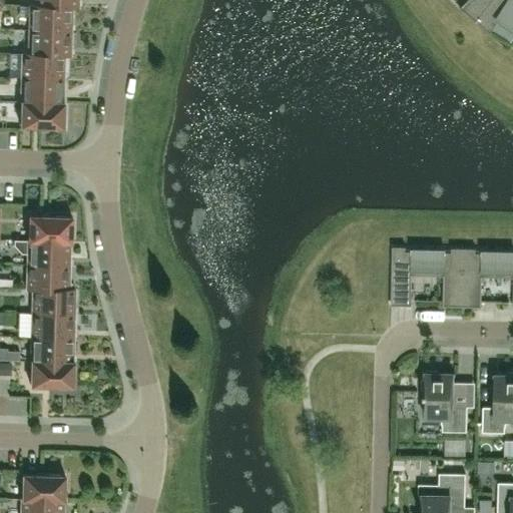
[(468,0),(461,8),(461,7),(460,8),(476,20),(492,0),(468,0)]
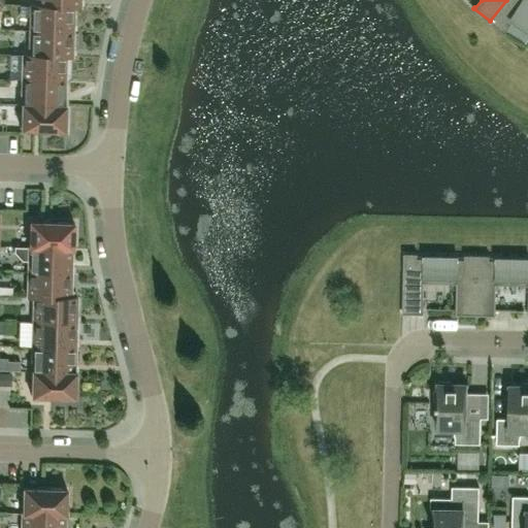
[(527,0),(506,0),(490,21),(506,34),(507,33),(506,32),(516,17),(527,24),(527,0)]
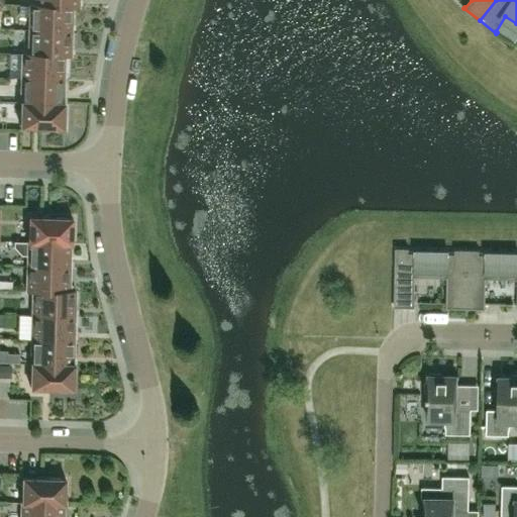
[(35,5),(29,4),(28,30),(72,32),(73,7),(73,6),(35,5)]
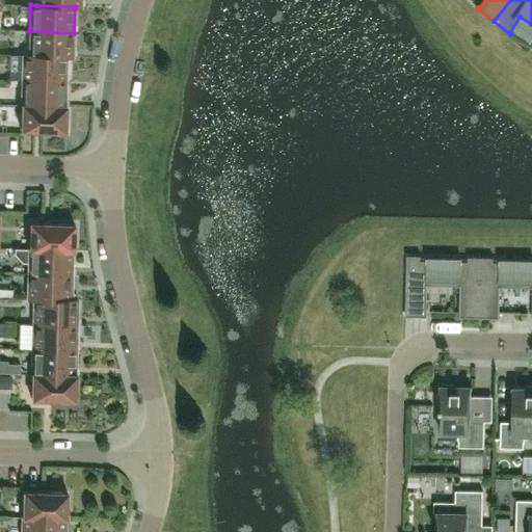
[(67,56),(67,57),(73,57),(74,33),(29,31),(28,54),(28,55),(67,56)]
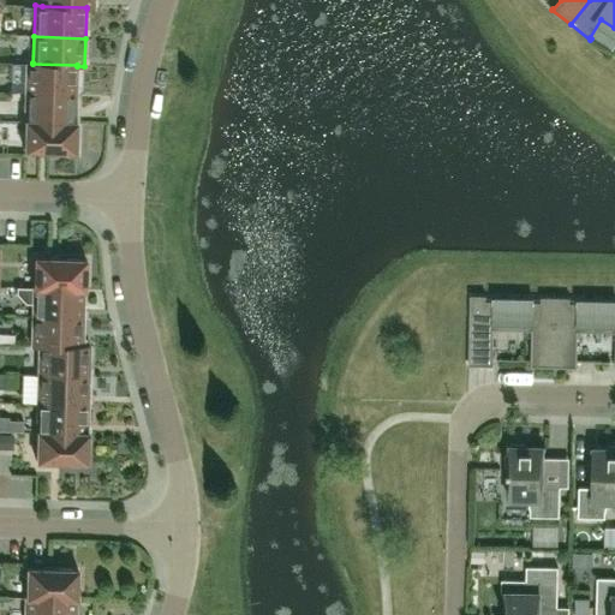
[(77,95),(77,66),(77,65),(33,64),(33,63),(25,63),(24,94),(77,95)]
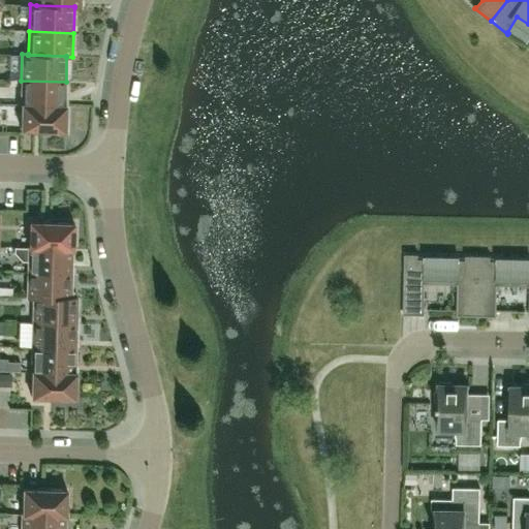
[(65,105),(66,82),(21,81),(21,105),(22,105),(22,104),(65,105)]
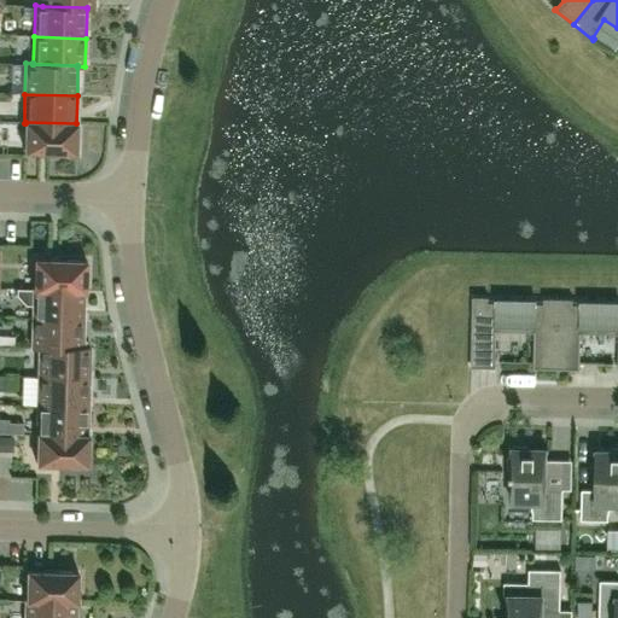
[(25,122),(25,123),(24,152),(76,153),(77,123),(76,123),(25,122)]
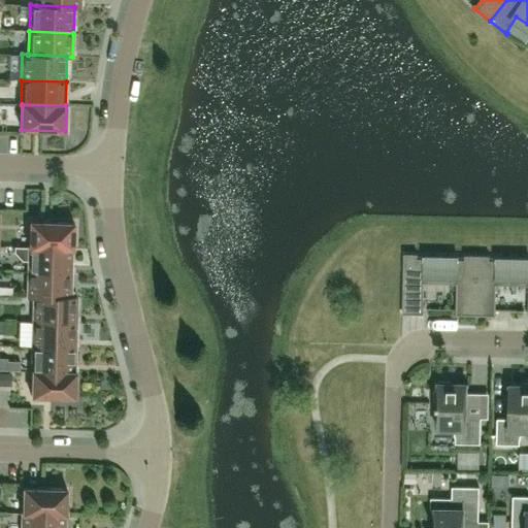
[(29,246),(73,248),(74,223),(30,222),(29,246)]
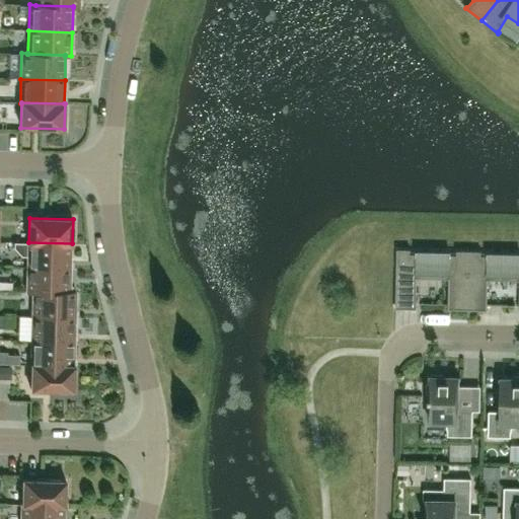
[(26,267),(70,268),(71,244),(72,244),(72,243),(28,242),(27,242),(27,243),(13,242),(13,247),(21,256),(27,256),(26,267)]
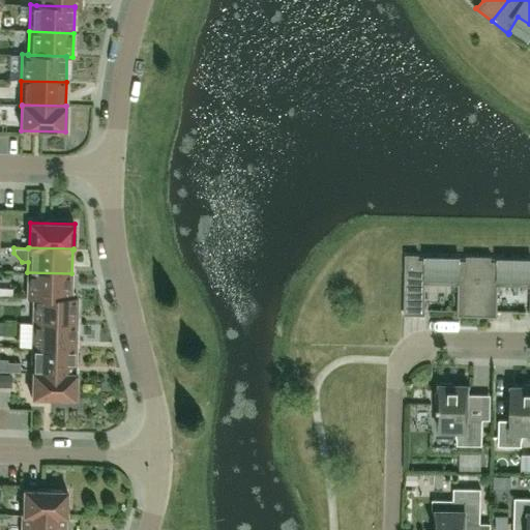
[(477,317),(479,257),(466,256),(466,258),(467,258),(467,261),(418,260),(418,257),(419,257),(419,255),(406,255),(404,315),(424,315),(425,284),(459,285),(458,316),(477,317)]
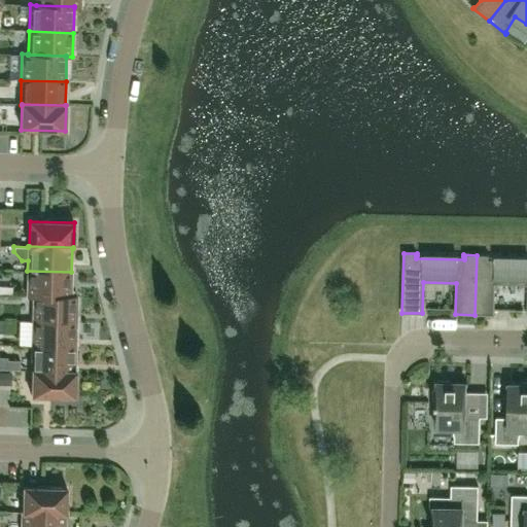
[(526,260),(488,259),(488,256),(489,256),(489,255),(477,255),(475,315),(494,315),(495,284),(526,284),(526,260)]
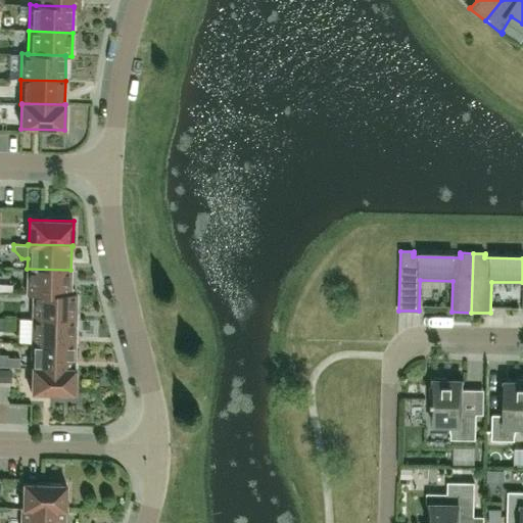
[(27,293),(70,294),(70,270),(27,269),(27,293)]
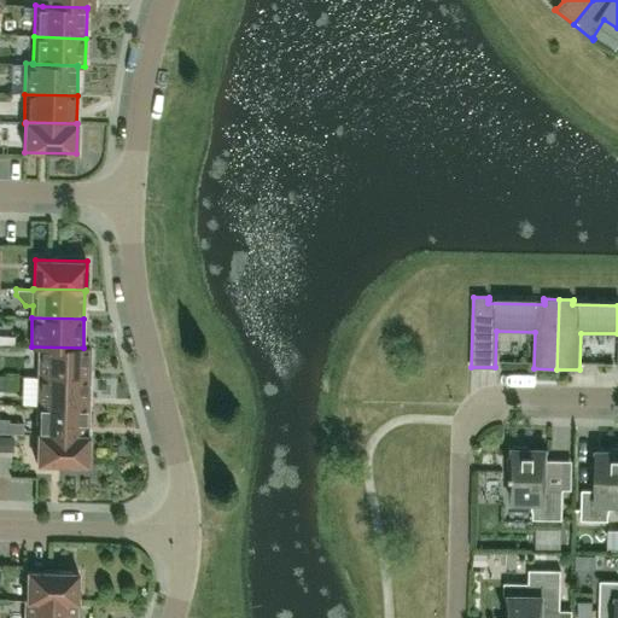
[(91,348),(83,348),(31,347),(31,348),(39,348),(38,377),(89,378),(91,348)]
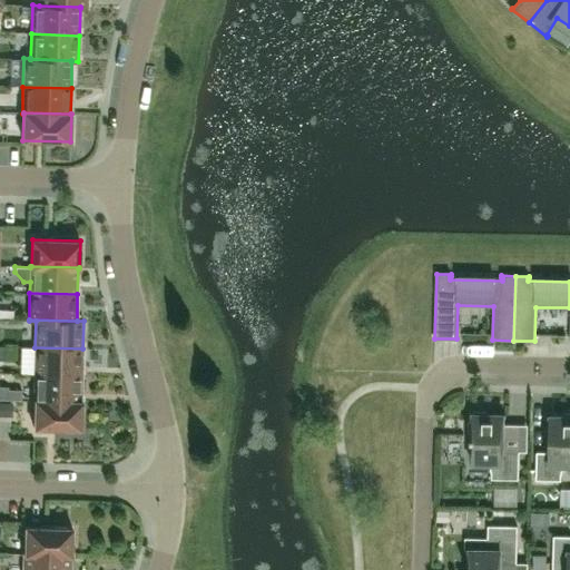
[(33,373),(81,375),(82,349),(35,347),(33,373)]
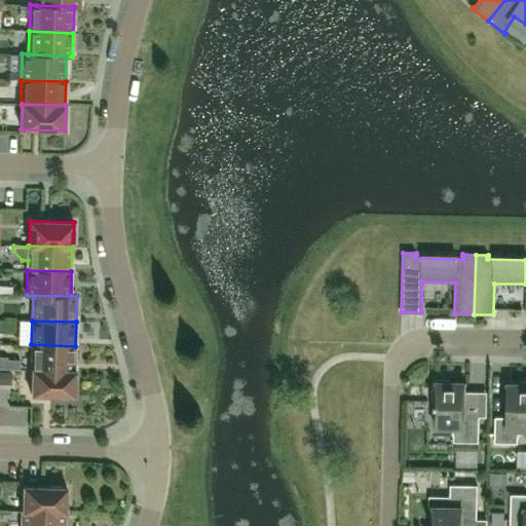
[(31,370),(32,370),(76,372),(76,370),(75,370),(75,346),(31,344),(31,370)]
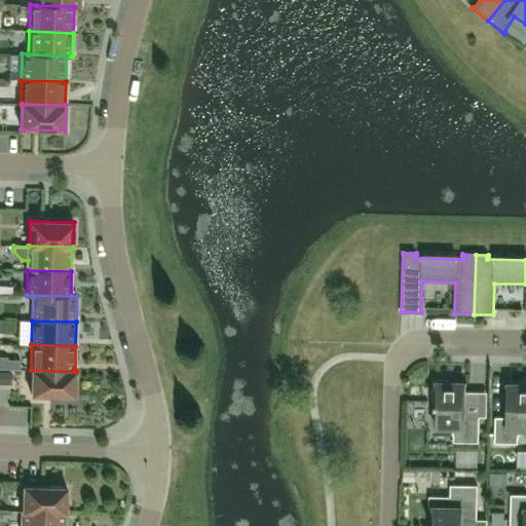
[(76,372),(32,370),(31,395),(75,397),(76,372)]
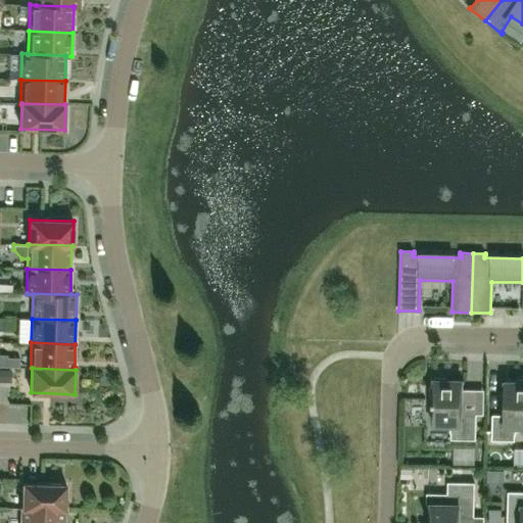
[(462,414),(463,381),(433,380),(433,387),(429,387),(429,396),(433,396),(433,400),(432,400),(432,403),(432,424),(449,425),(452,434),(452,439),(476,439),(476,414),(462,414)]
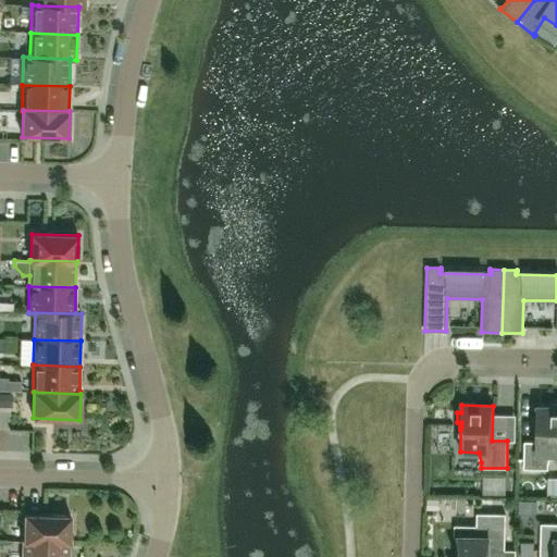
[(551,454),(556,454),(556,407),(539,407),(537,442),(524,442),(524,469),(548,469),(548,463),(551,454)]
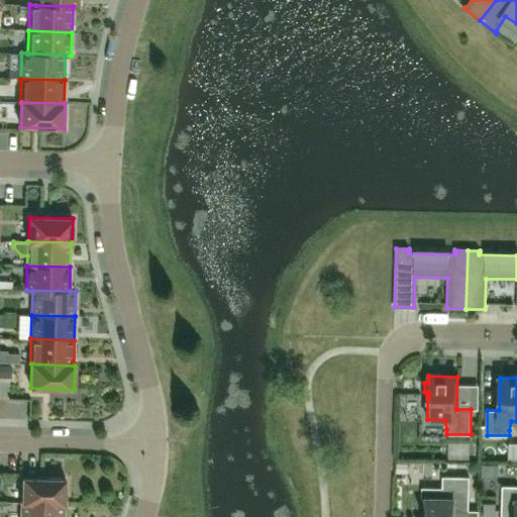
[(453,516),(454,510),(469,511),(470,478),(443,477),(442,490),(440,499),(425,499),(424,516),(453,516)]
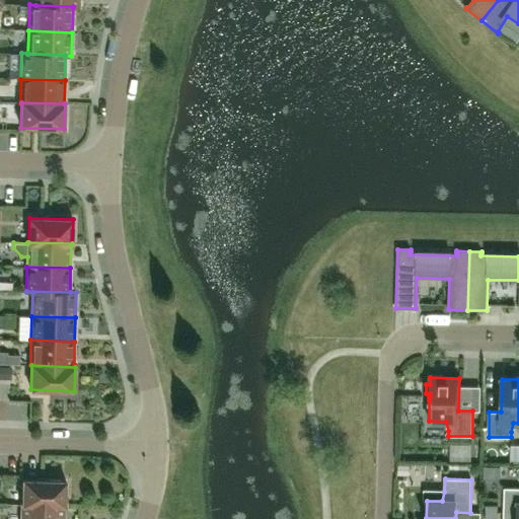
[(21,504),(20,504),(65,506),(66,480),(22,479),(22,504),(21,504)]
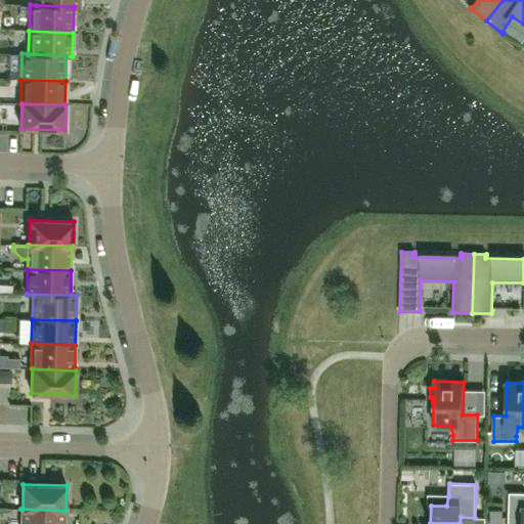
[(522,523),(523,523),(523,492),(509,492),(509,518),(520,519),(523,519),(523,523),(522,523)]
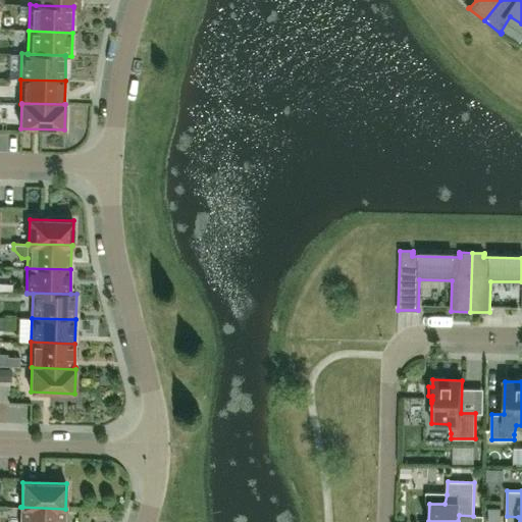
[(20,507),(20,521),(64,521),(64,509),(65,509),(20,507)]
